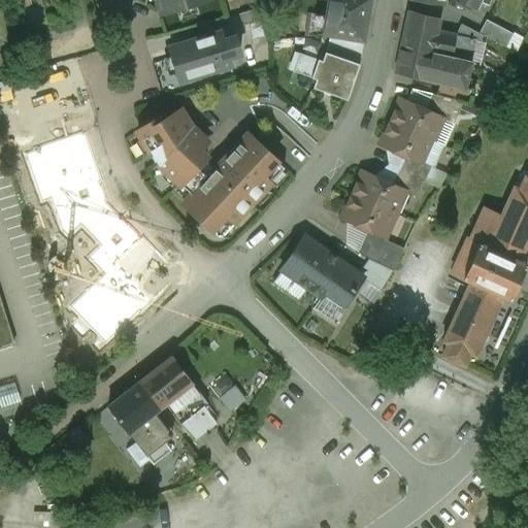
[(155,0),(160,14),(206,0),(155,0)]
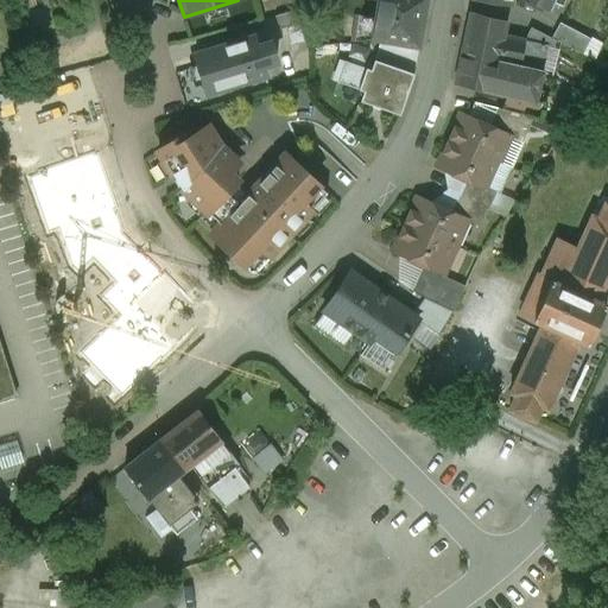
[(426,0),(378,0),(375,19),(372,40),(380,42),(418,48),(426,0)]
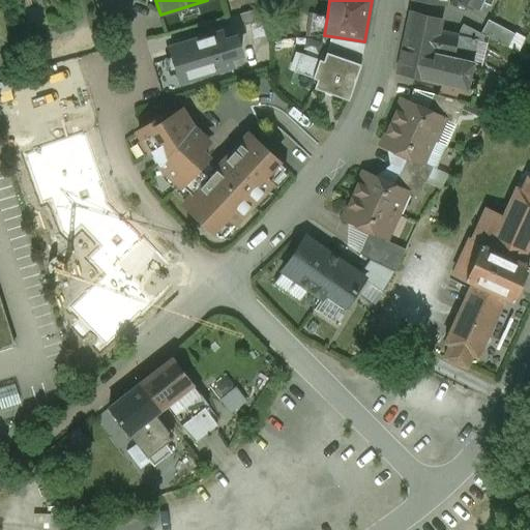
[(411,0),(412,0),(445,5),(446,0),(459,0),(478,11),(481,3),(481,0),(411,0)]
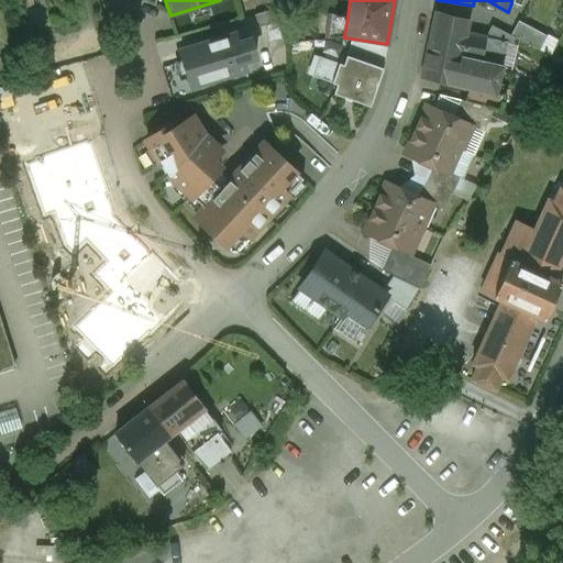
[(468,21),(435,12),(428,50),(461,56),(465,33),(466,34),(468,21)]
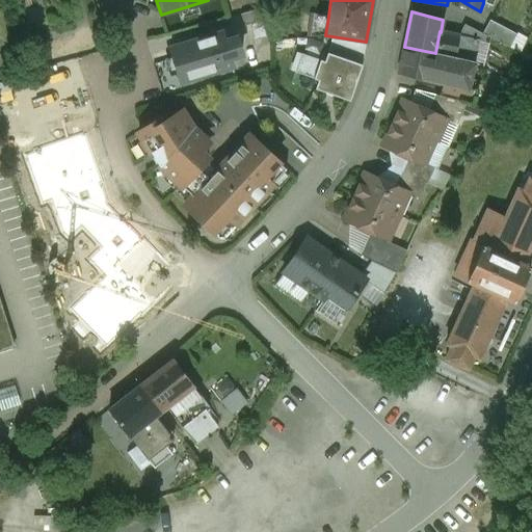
[(328,17),(314,15),(311,37),(325,35),(328,17)]
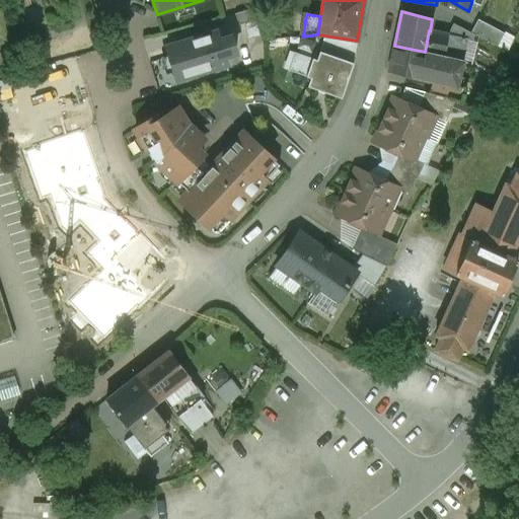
[(504,34),(477,20),(471,32),(474,34),(497,47),(504,34)]
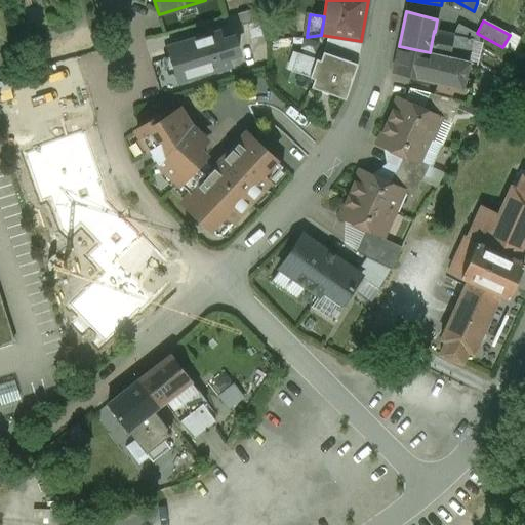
[(477,33),(458,25),(452,35),(471,39),(470,42),(476,44),(480,35),(477,33)]
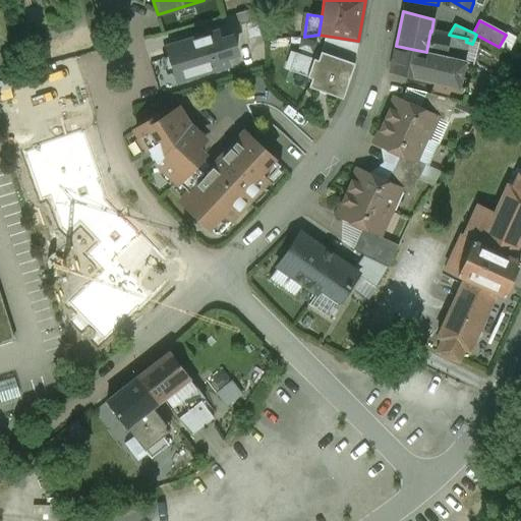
[(219,31),(165,46),(174,78),(227,63),(224,53),(232,51),(228,37),(221,39),(219,31)]
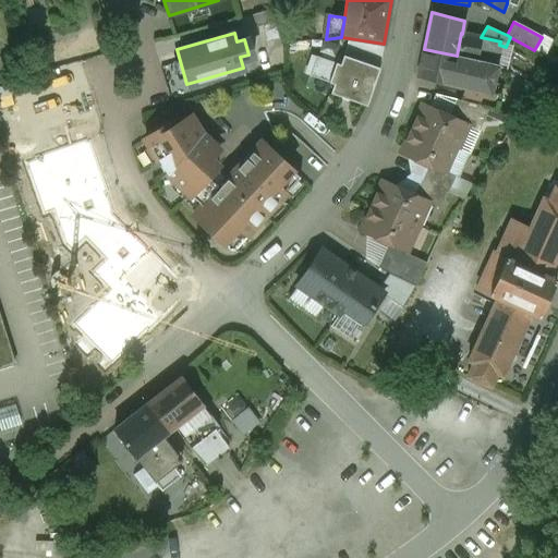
[(462,34),(461,33),(457,56),(495,64),(496,64),(499,45),(500,41),(481,37),(462,34)]
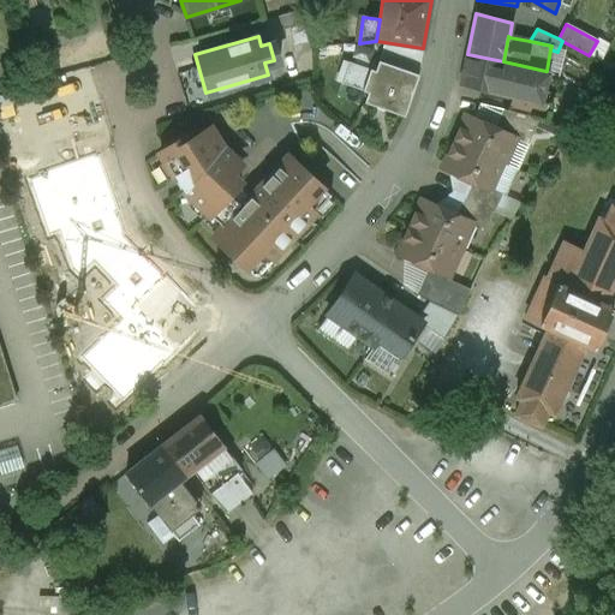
[(423,48),(384,42),(380,55),(393,60),(392,66),(418,76),(423,48)]
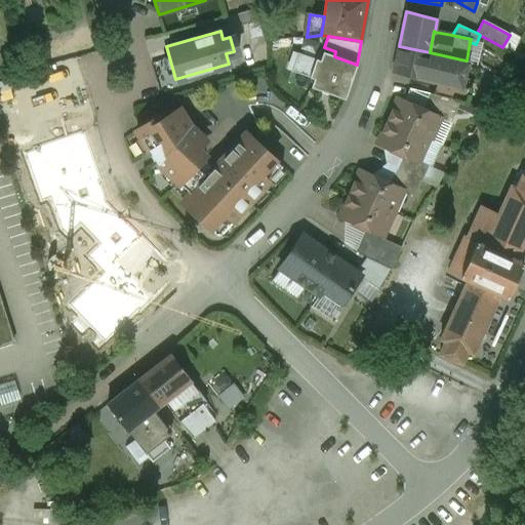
[(430,52),(399,46),(393,73),(436,84),(462,90),(463,87),(467,72),(463,71),(467,61),(466,61),(430,52)]
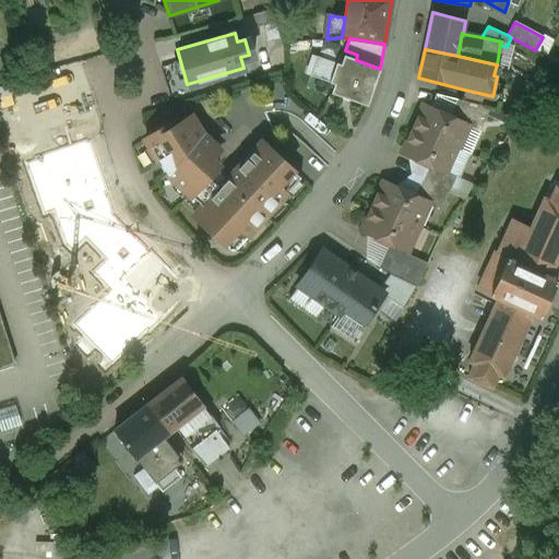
[(357,55),(345,50),(341,64),(317,57),(310,76),(333,85),(331,94),(367,107),(380,69),(356,60),(357,55)]
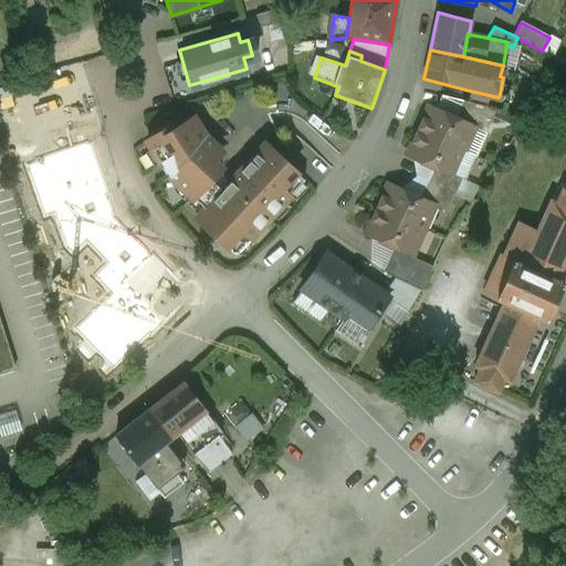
[(499,97),(470,91),(468,103),(496,109),(504,112),(507,96),(500,94),(499,97)]
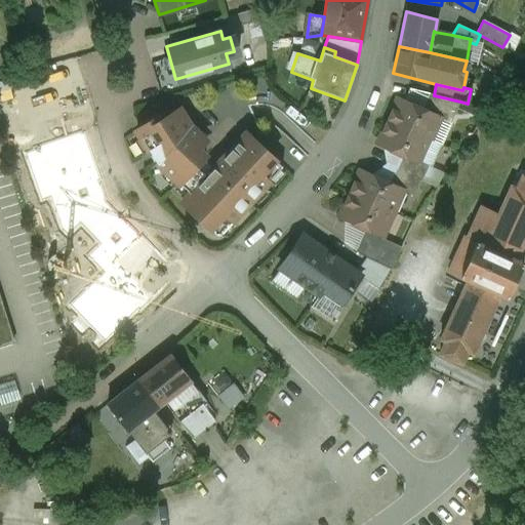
[(434,95),(430,94),(422,110),(440,118),(440,119),(450,124),(460,102),(434,95)]
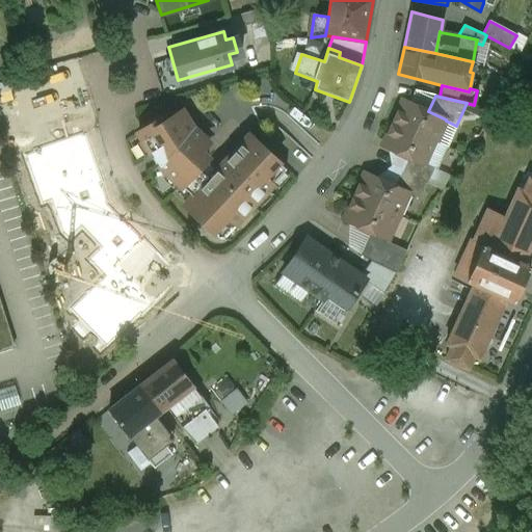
[(428,111),(402,100),(392,123),(435,142),(446,121),(446,120),(428,111)]
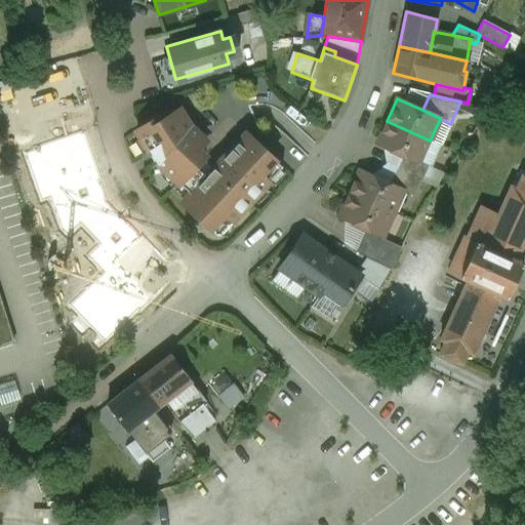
[(178,110),(164,119),(161,116),(136,131),(156,163),(178,184),(202,160),(205,157),(198,150),(205,142),(190,127),(178,110)]
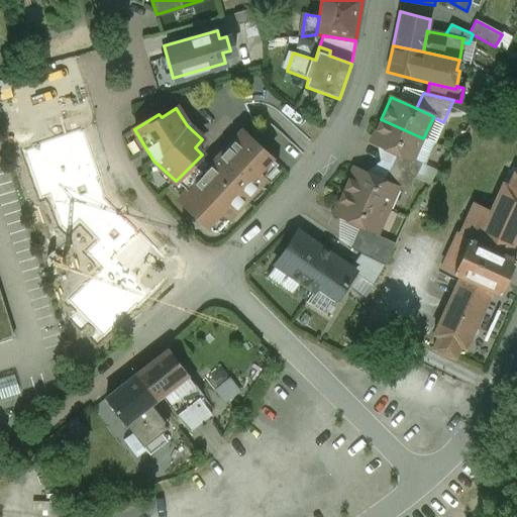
[(423,138),(381,119),(371,142),(396,153),(413,161),(414,160),(423,138)]
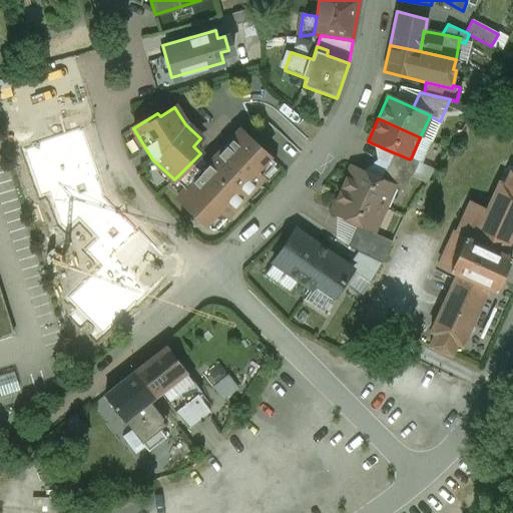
[(213,161),(246,194),(276,163),(240,130),(213,161)]
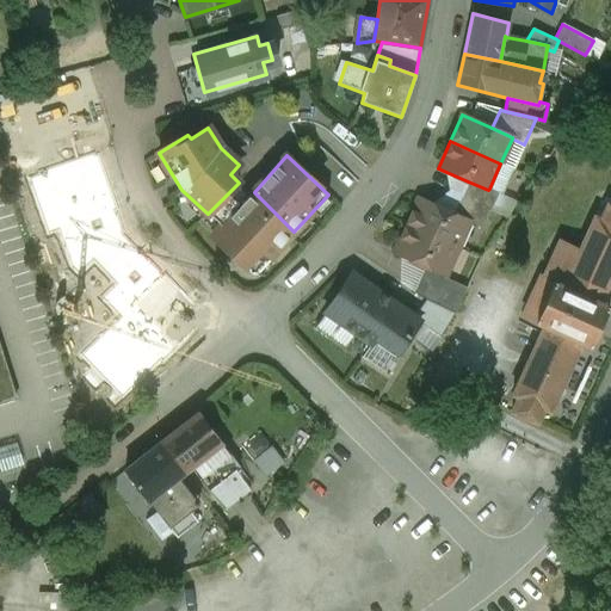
[(488,190),(468,181),(461,196),(491,210),(498,193),(489,189),(488,190)]
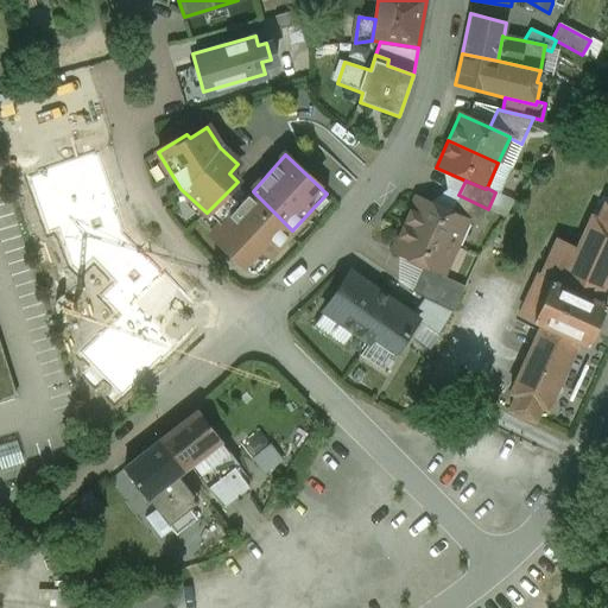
[(292,230),(253,191),(247,196),(234,185),(207,213),(220,225),(210,235),(253,274),(292,230)]
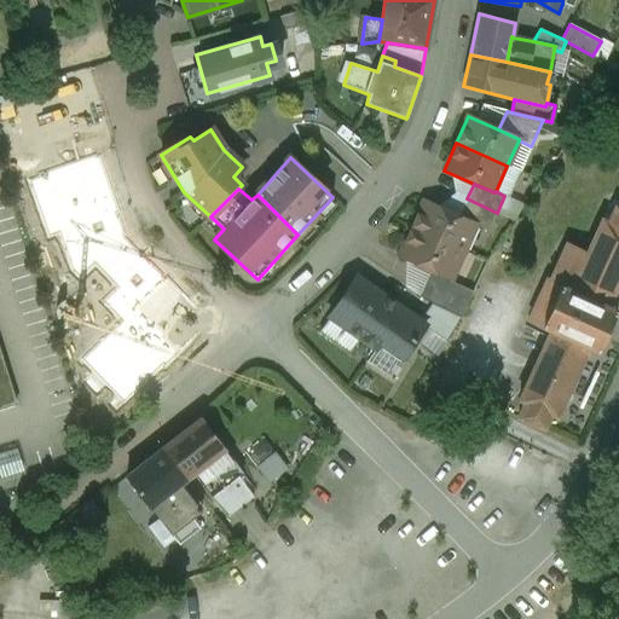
[(210,217),(184,192),(175,203),(214,239),(224,229),(210,217)]
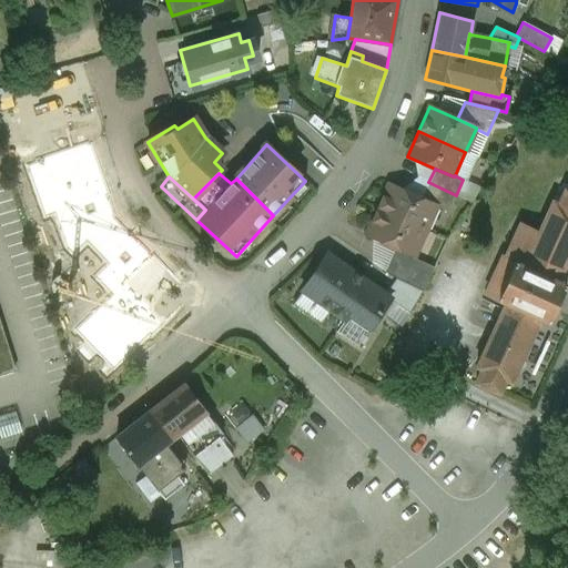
[(456,195),(428,182),(422,199),(436,205),(435,206),(448,213),(456,195)]
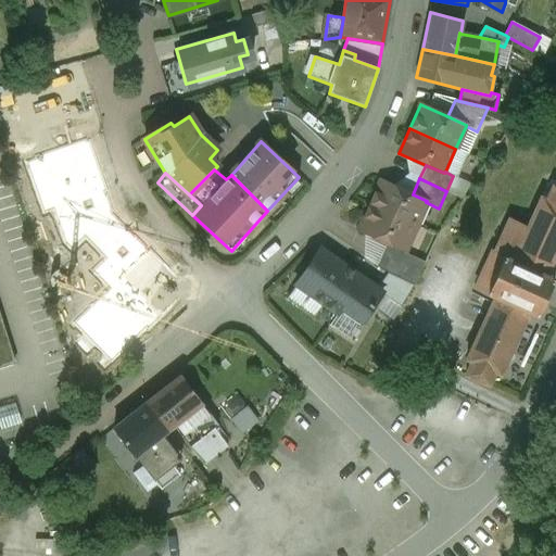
[(413,194),(381,181),(370,205),(416,226),(426,202),(427,201),(413,194)]
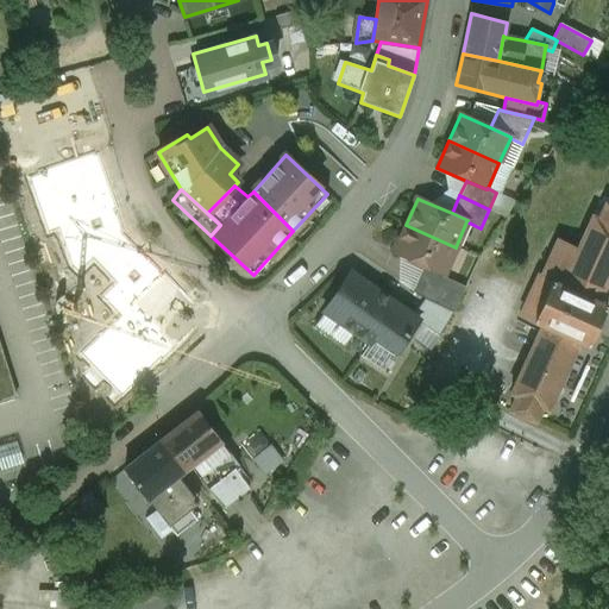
[(578,250),(562,286),(598,302),(608,280),(608,206),(606,205),(600,220),(594,217),(578,250)]
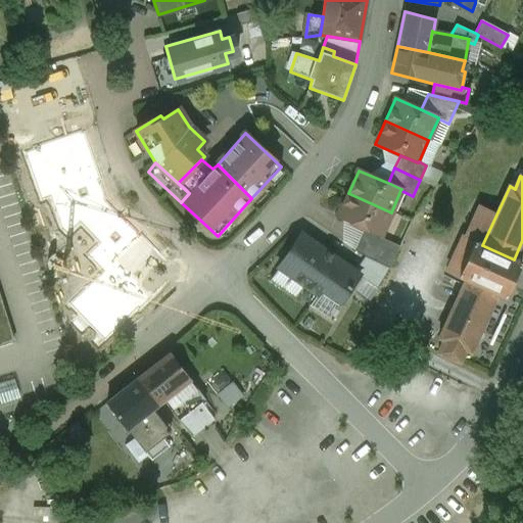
[(391,212),(348,193),(337,217),(364,228),(380,236),(391,212)]
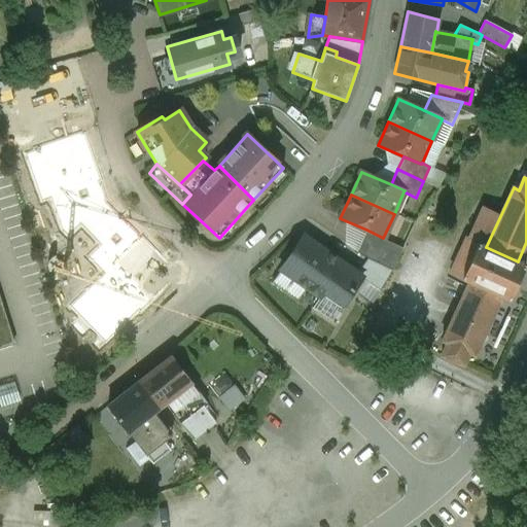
[(500,216),(484,209),(469,240),(479,244),(479,243),(486,247),(500,216)]
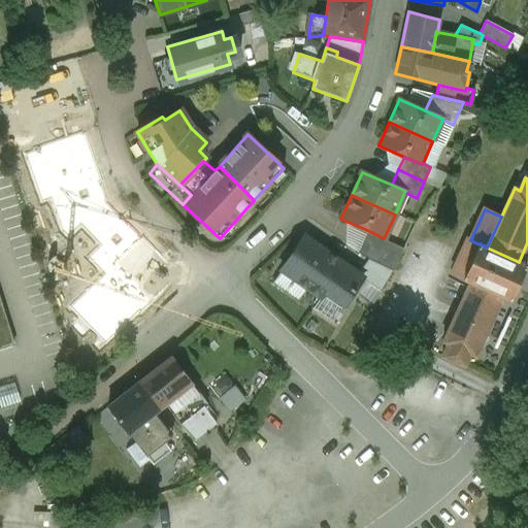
[(384,238),(367,230),(358,252),(368,258),(373,261),(394,270),(401,253),(382,243),(384,238)]
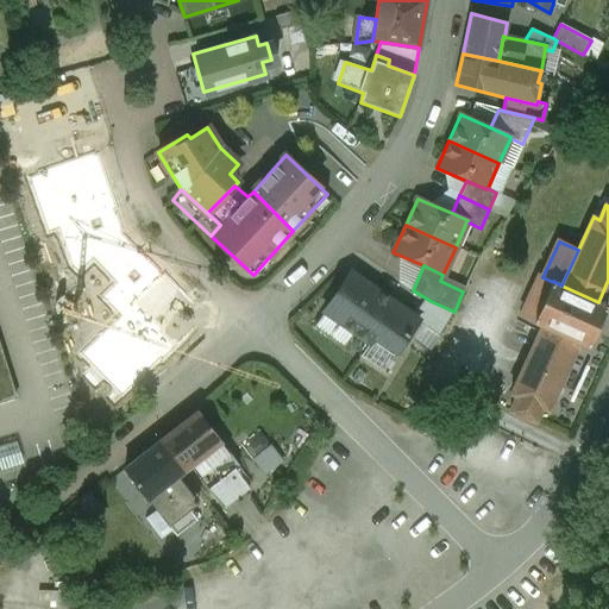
[(380,294),(352,276),(340,292),(339,290),(324,312),(353,333),(380,294)]
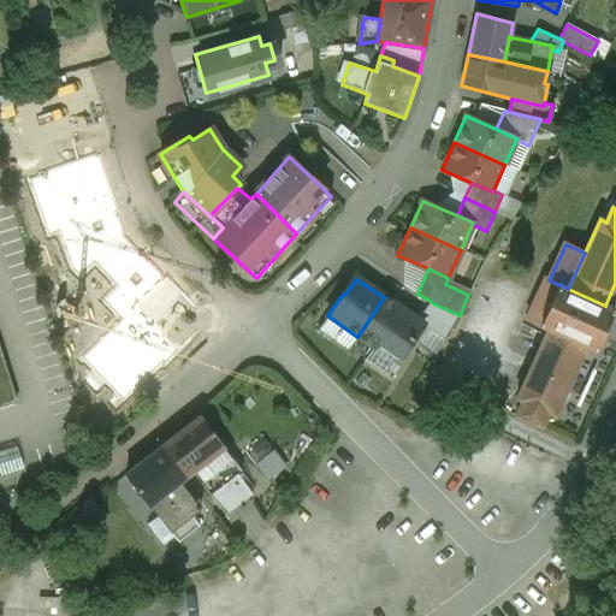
[(568,289),(560,284),(560,285),(540,326),(549,330),(587,347),(596,351),(615,311),(605,306),(568,289)]
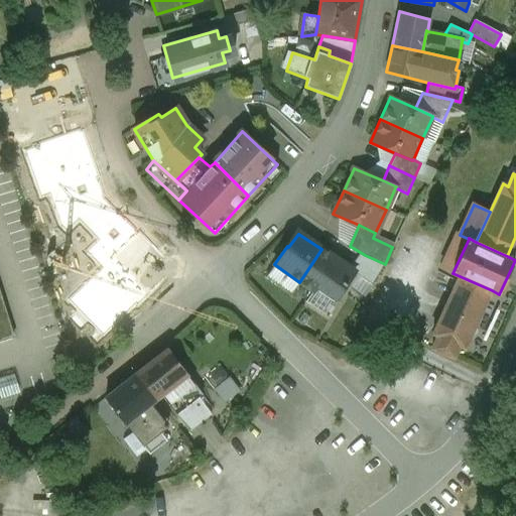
[(355,272),(321,249),(299,282),(314,292),(318,286),(337,298),(355,272)]
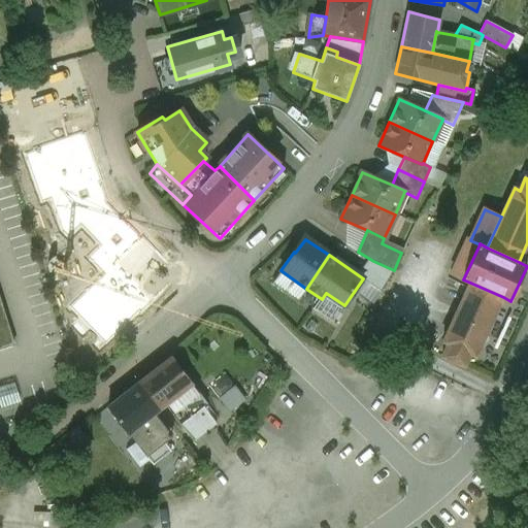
[(394,270),(373,261),(366,271),(387,282),(394,270)]
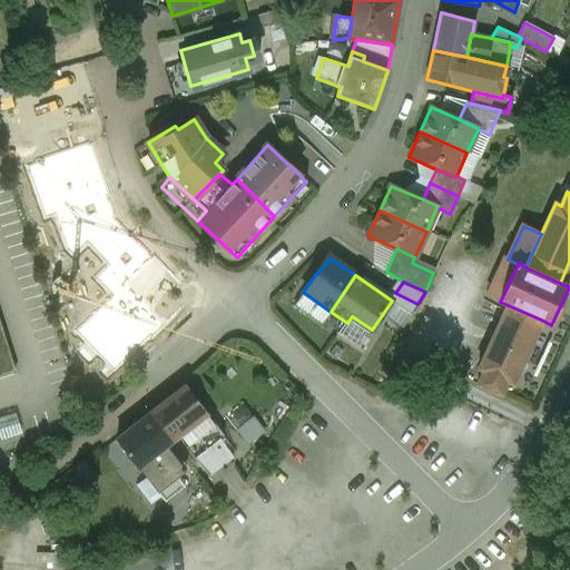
[(508,305),(479,370),(484,372),(478,385),(501,396),(508,382),(513,385),(543,321),(508,305)]
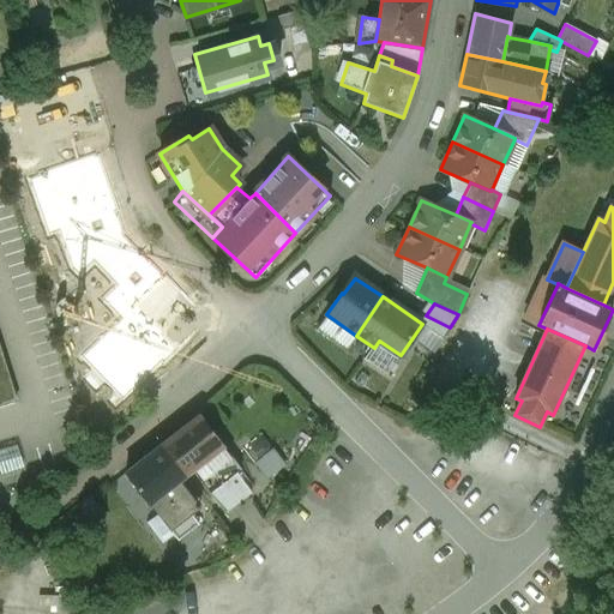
[(14,398),(0,351),(0,405),(16,401),(16,398),(14,398)]
